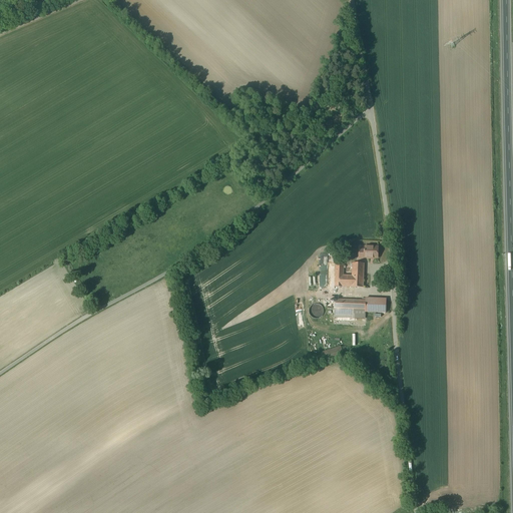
[(379,247),(365,246),(365,250),(360,250),(359,258),(370,258),(370,259),(375,259),(378,259),(379,247)]
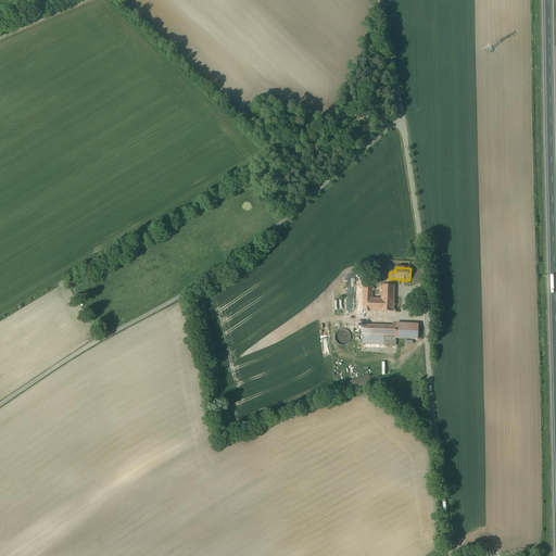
[(394,286),(382,286),(382,300),(394,300),(394,286)]
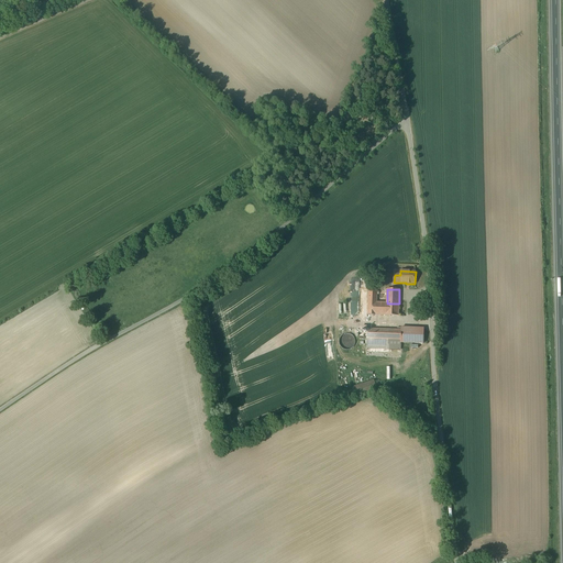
[(387,304),(377,302),(377,295),(368,294),(368,315),(376,316),(376,315),(386,316),(399,316),(399,304),(387,304)]
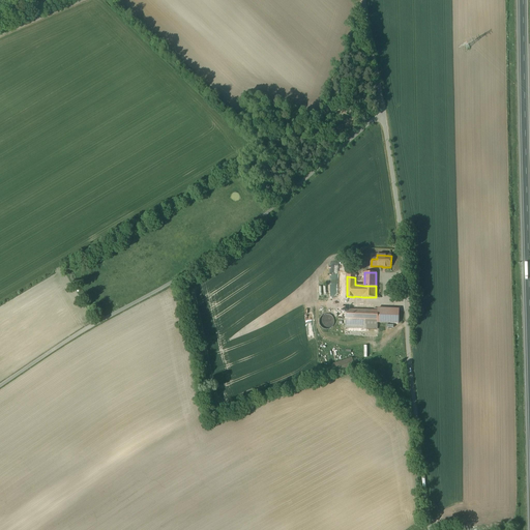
[(399,310),(378,308),(378,311),(378,323),(399,324),(399,310)]
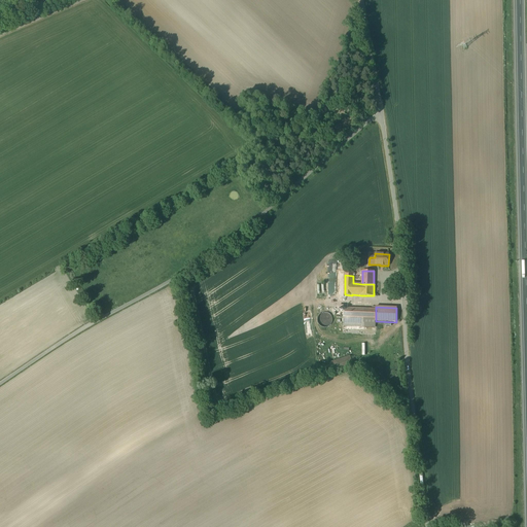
[(376,309),(344,308),(343,326),(364,326),(364,324),(376,324),(376,321),(376,309)]
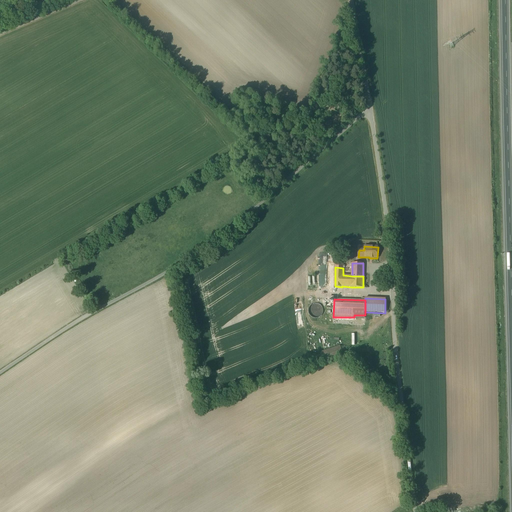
[(311,306),(309,309),(309,313),(311,315),(313,317),(316,318),(320,317),(322,315),(324,312),(324,309),(322,306),(319,304),(316,303),(313,304),(311,306)]
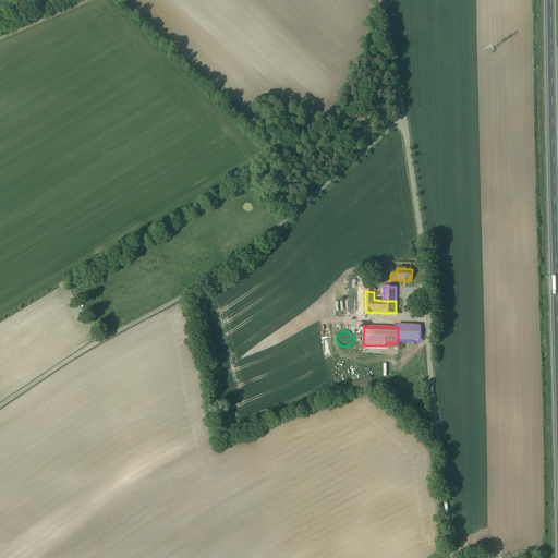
[(371,377),(349,384),(352,393),(374,387),(371,377)]
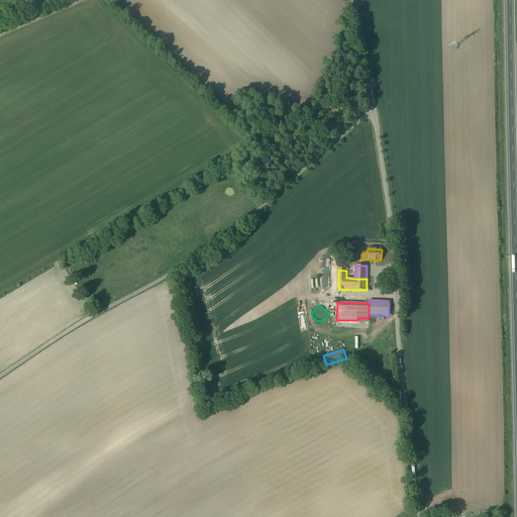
All buildings are outlined.
